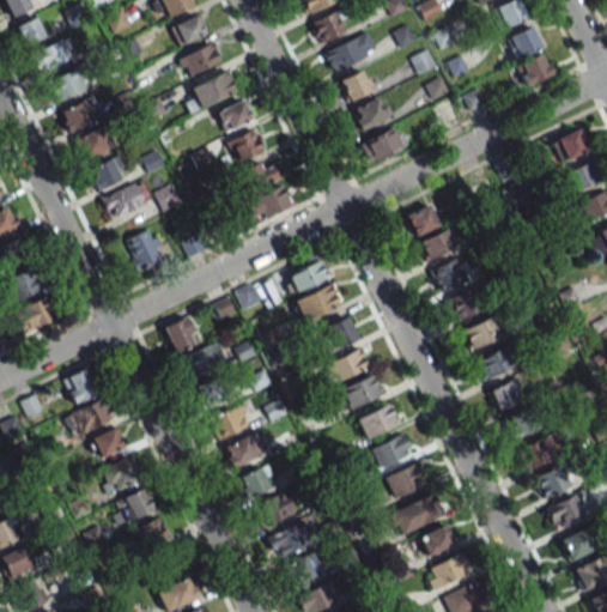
[(6,0),(16,18),(36,7),(31,0),(6,0)]
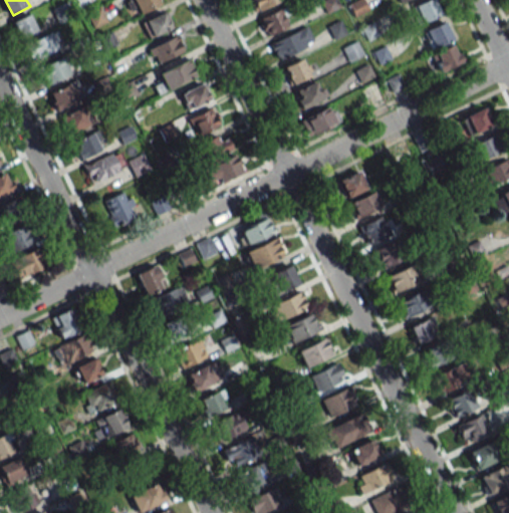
[(131,0),(141,16),(166,1),(165,0),(131,0)]
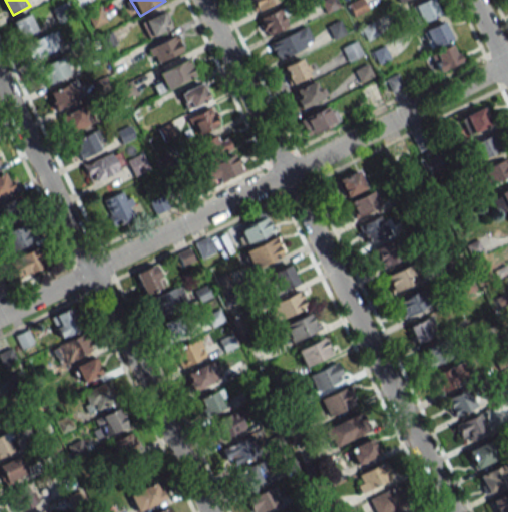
[(252,0),(259,11),(283,0),(252,0)]
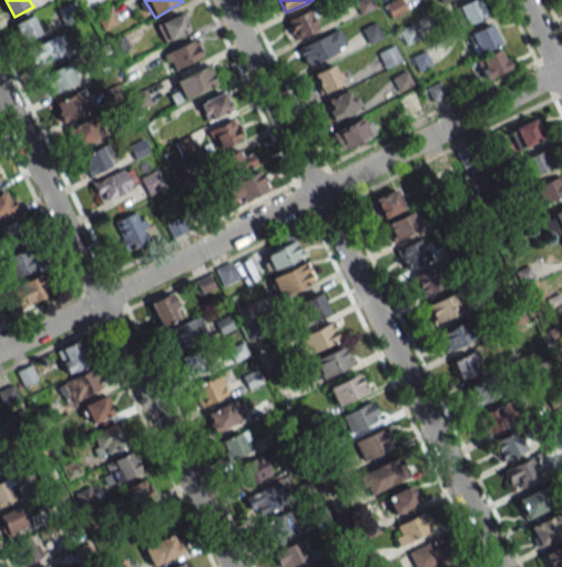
[(474,0),(459,8),(469,28),(491,16),(482,0),(474,0)]
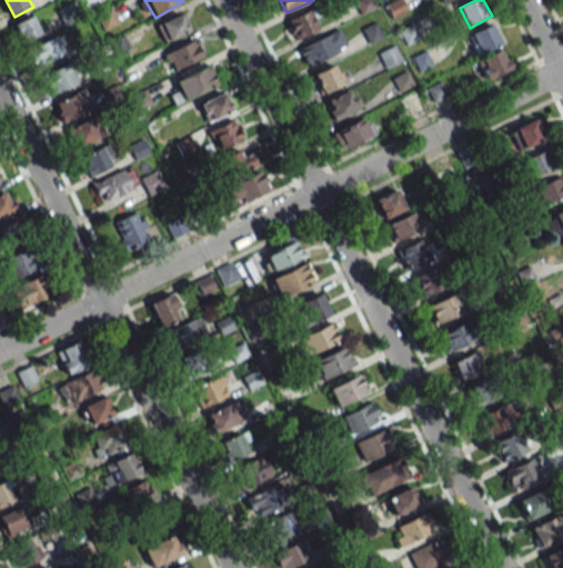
[(325,28),(317,9),(290,21),(299,40),(325,28)]
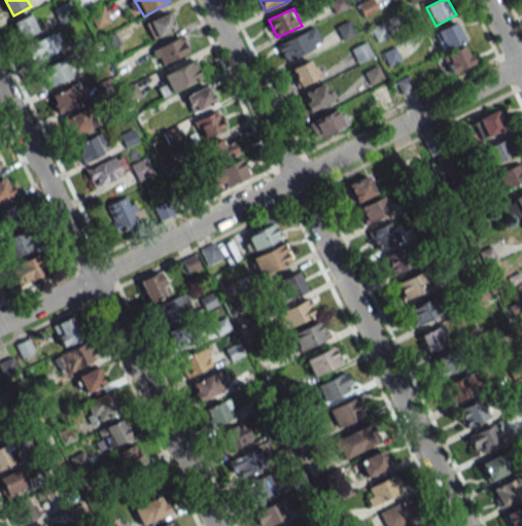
[(157,39),(179,28),(172,12),(149,23),(157,39)]
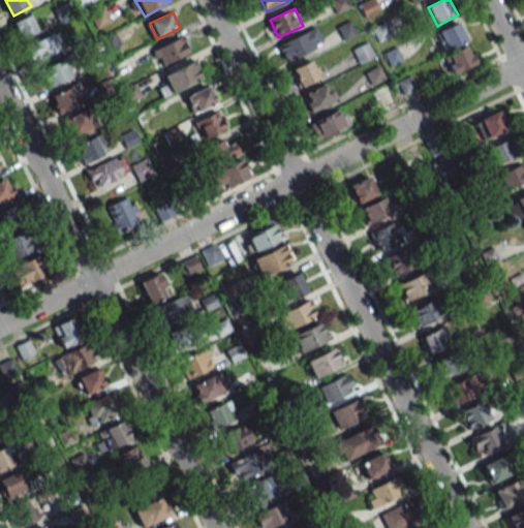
[(24,39),(40,33),(35,16),(18,21),(24,39)]
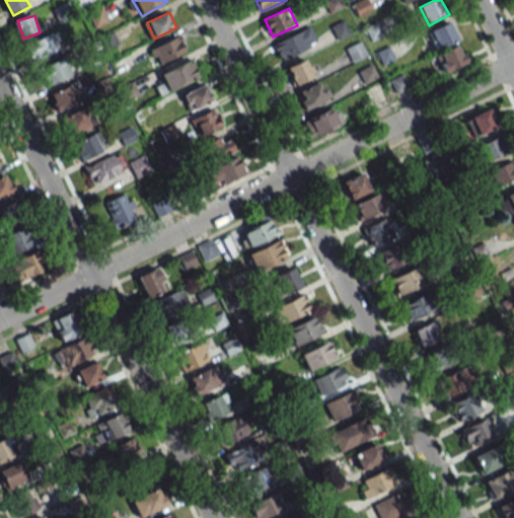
[(440,51),(461,40),(453,21),(431,32),(440,51)]
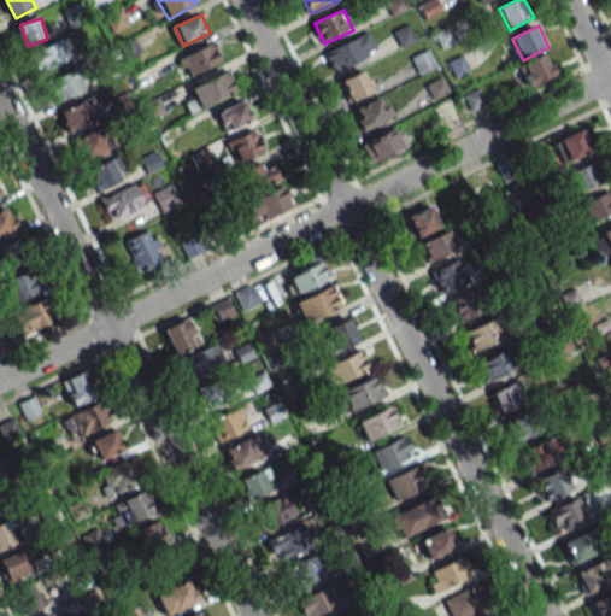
[(329,53),(338,71),(381,52),(372,34),(329,53)]
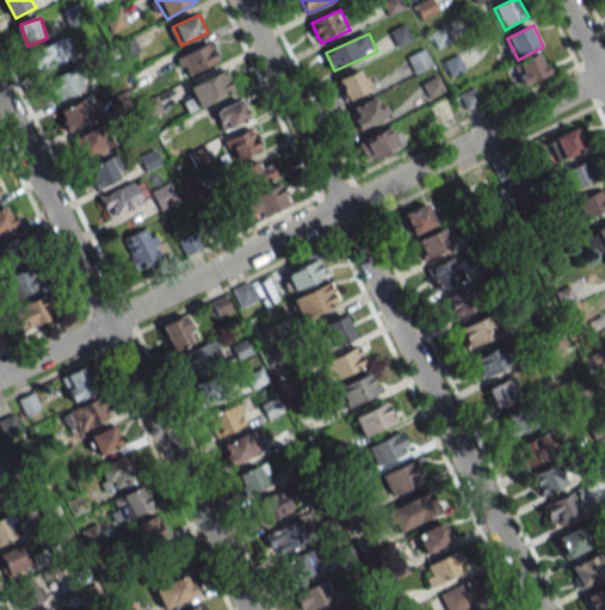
[(78,55),(68,37),(37,54),(47,72),(78,55)]
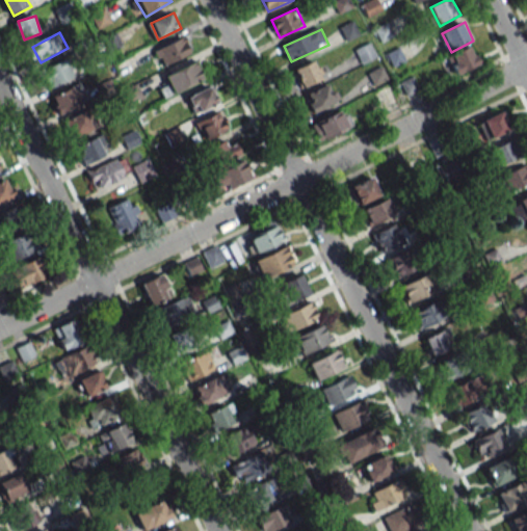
[(195,48),(185,33),(157,56),(167,70),(195,48)]
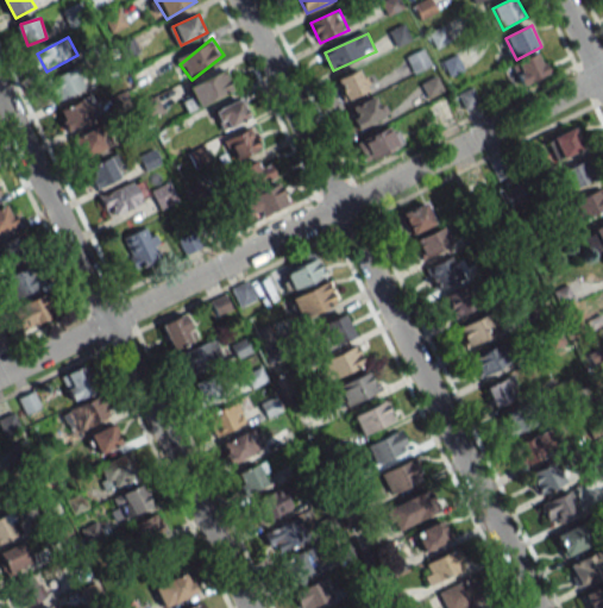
[(552,74),(541,52),(515,66),(526,87),(552,74)]
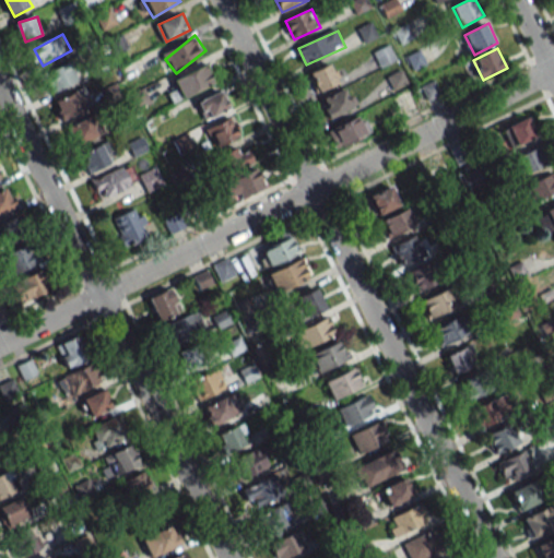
[(47,75),(56,93),(81,81),(72,62),(47,75)]
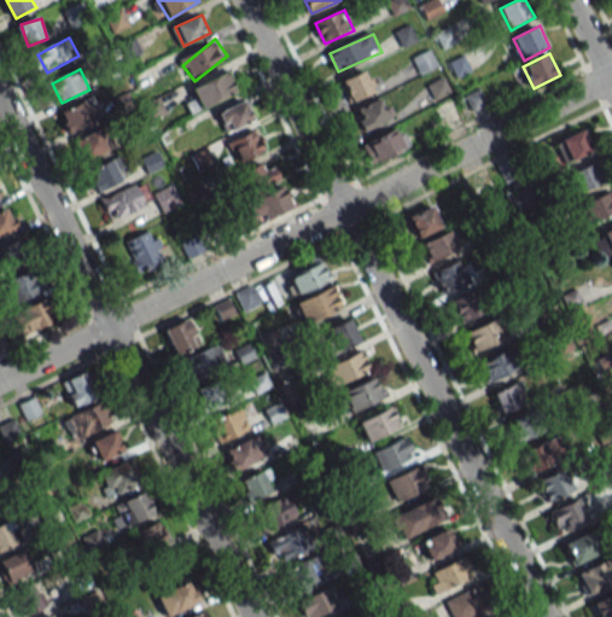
[(354,103),(382,89),(371,69),(344,82),(354,103)]
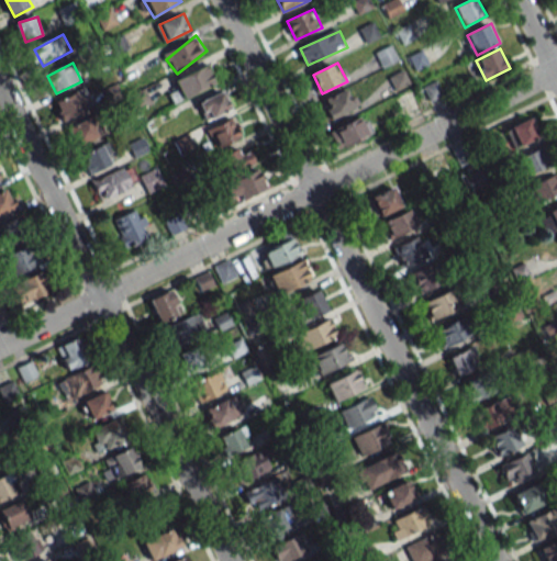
[(181,91),(173,96),(176,103),(218,83),(209,66),(177,81),(181,91)]
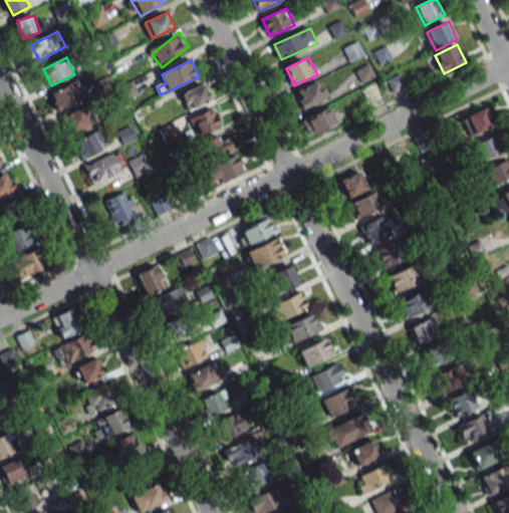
[(60,111),(85,95),(76,81),(51,97),(60,111)]
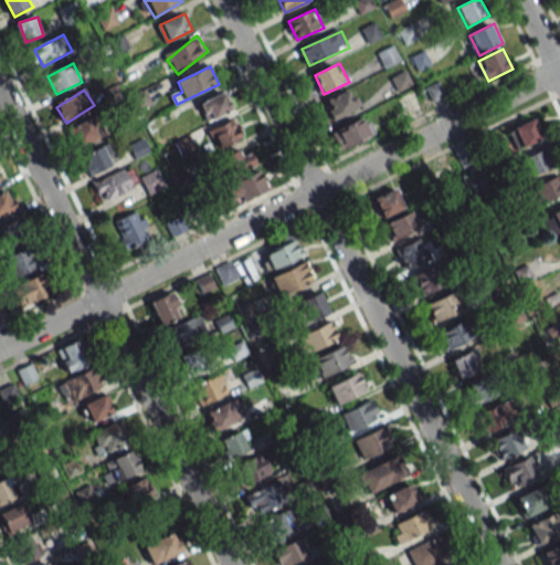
[(361,107),(354,90),(326,102),(334,121),(361,107)]
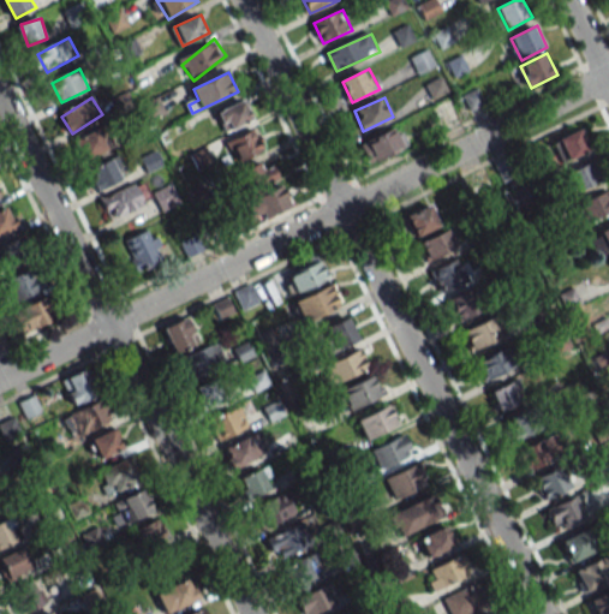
[(228,132),(257,119),(248,100),(220,113),(228,132)]
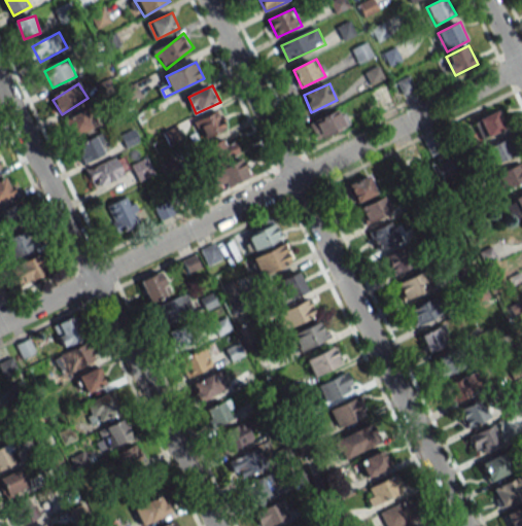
[(320,141),(353,124),(345,107),(311,125),(320,141)]
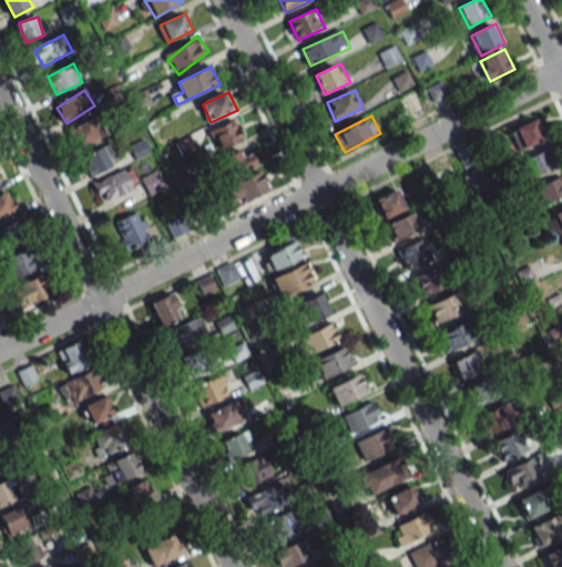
[(106,137),(98,118),(71,130),(80,149),(106,137)]
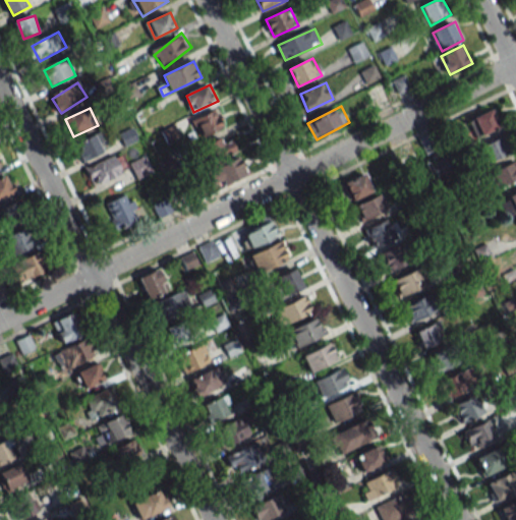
[(197,118),(223,184),(245,176),(220,109),(197,118)]
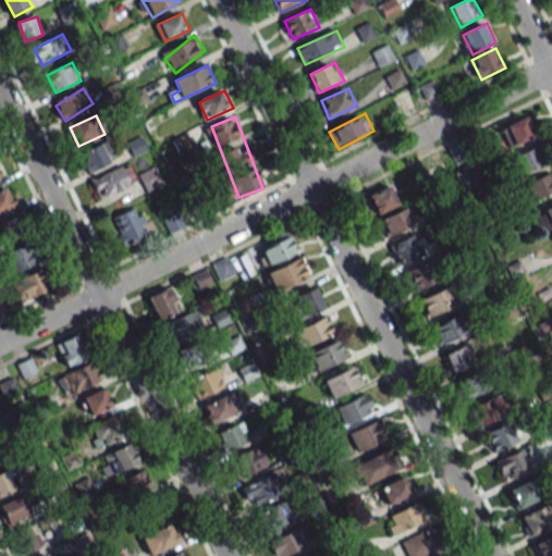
[(512,148),(538,137),(530,116),(503,127),(512,148)]
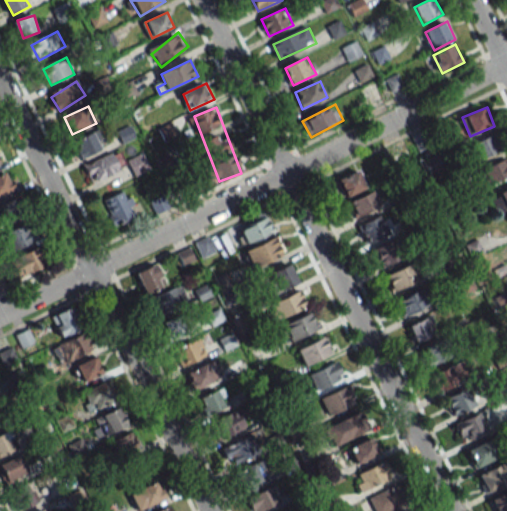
[(110,145),(102,129),(75,143),(83,159),(110,145)]
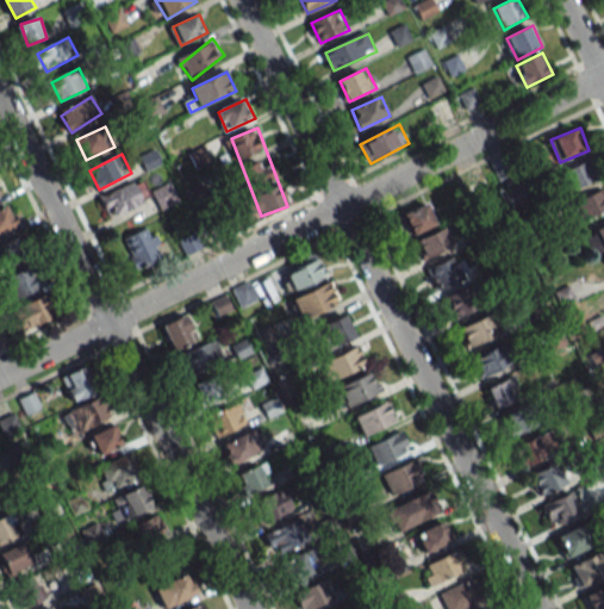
[(572,192),(601,178),(592,160),(564,174),(572,192)]
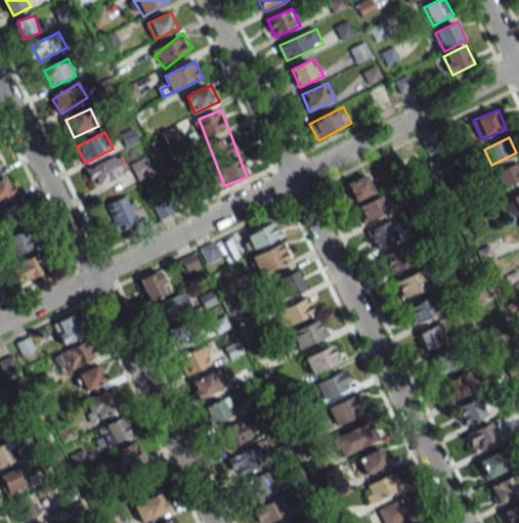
[(140,181),(156,174),(149,158),(133,164),(140,181)]
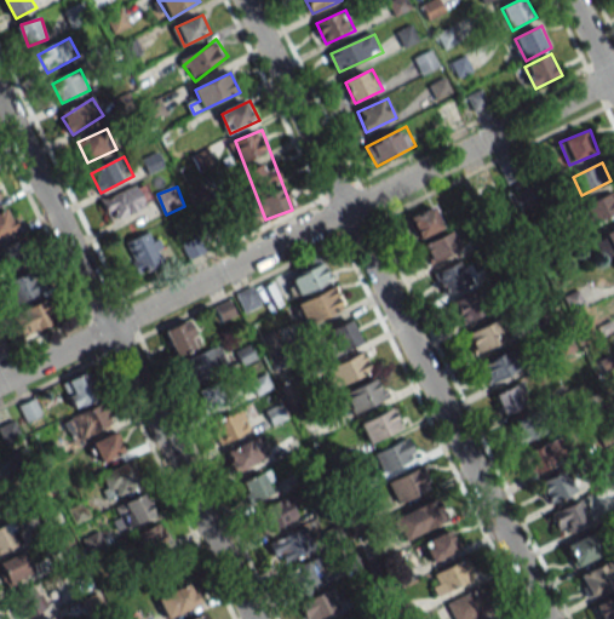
[(613,194),(585,208),(595,227),(613,216),(613,194)]
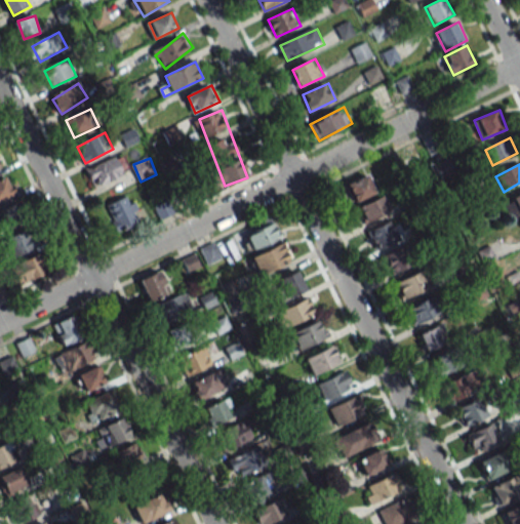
[(358,203),(378,193),(370,175),(350,185),(358,203)]
